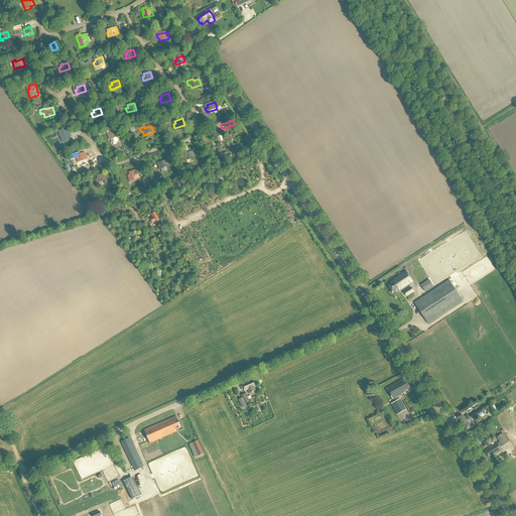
[(216,137),(225,134),(223,128),(215,130),(215,134),(216,137)]
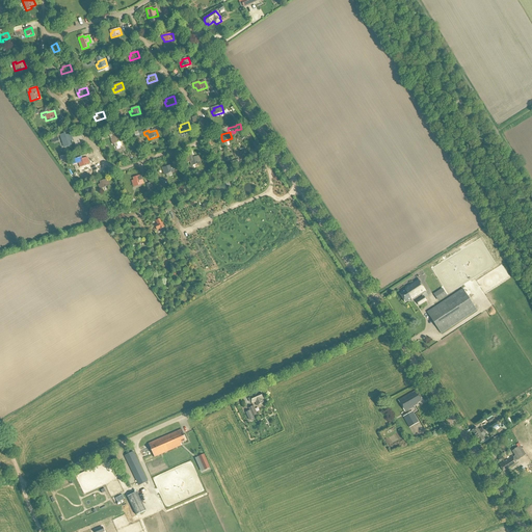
[(63,143),(73,140),(70,133),(62,136),(63,138),(61,139),(63,143)]
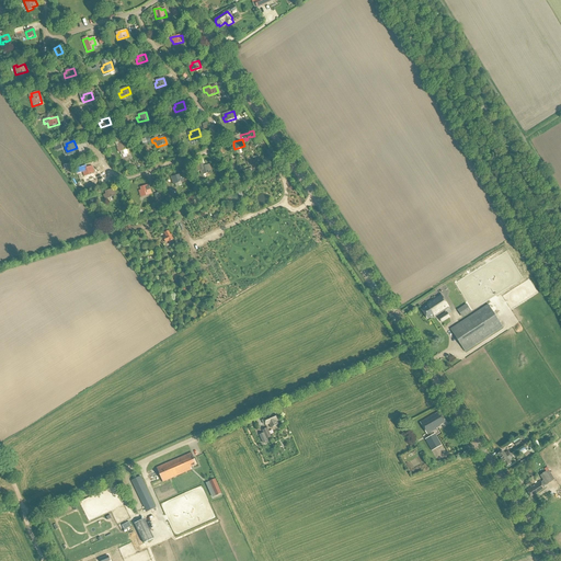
[(118,152),(128,149),(126,141),(118,144),(119,147),(117,148),(118,152)]
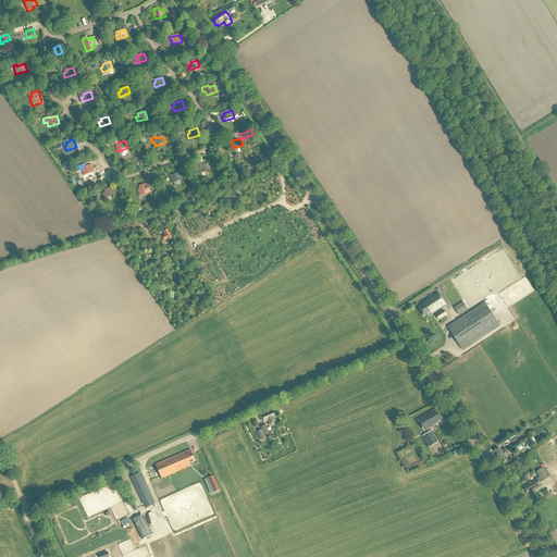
[(208,163),(202,165),(201,162),(194,164),(196,170),(199,169),(201,174),(211,171),(208,163)]
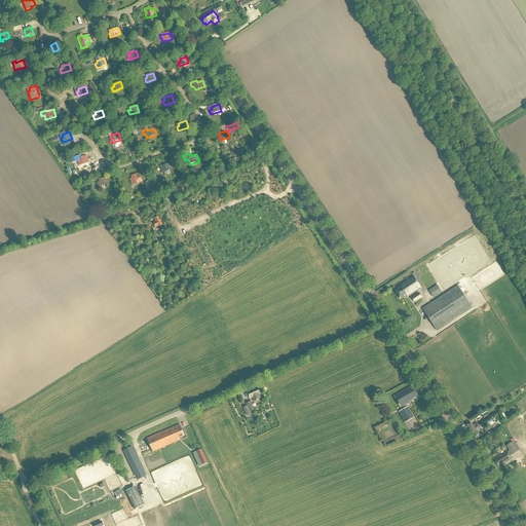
[(79,165),(88,162),(86,155),(79,158),(79,160),(77,160),(79,165)]
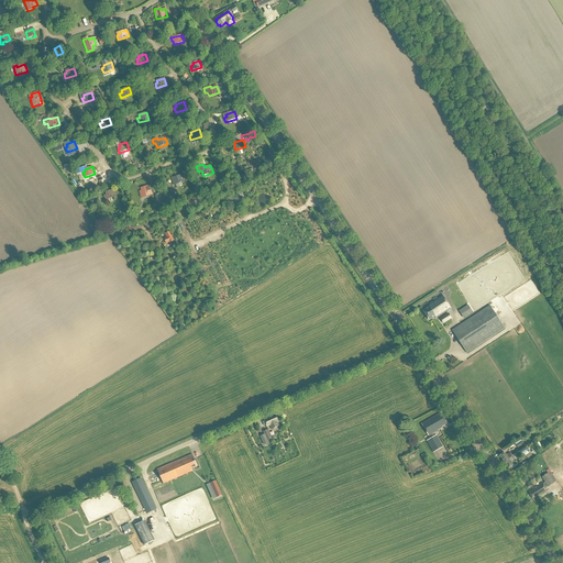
[(172,177),(173,180),(174,185),(185,181),(183,174),(172,177)]
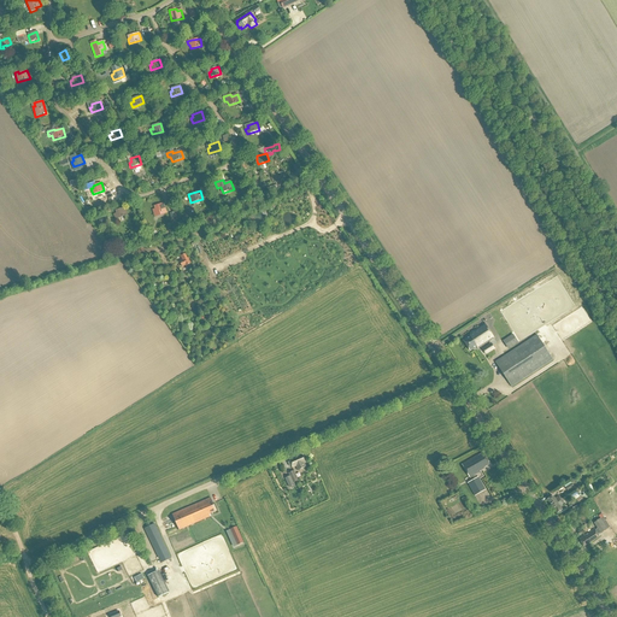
[(153,209),(154,213),(156,217),(168,213),(164,203),(154,206),(156,209),(153,209)]
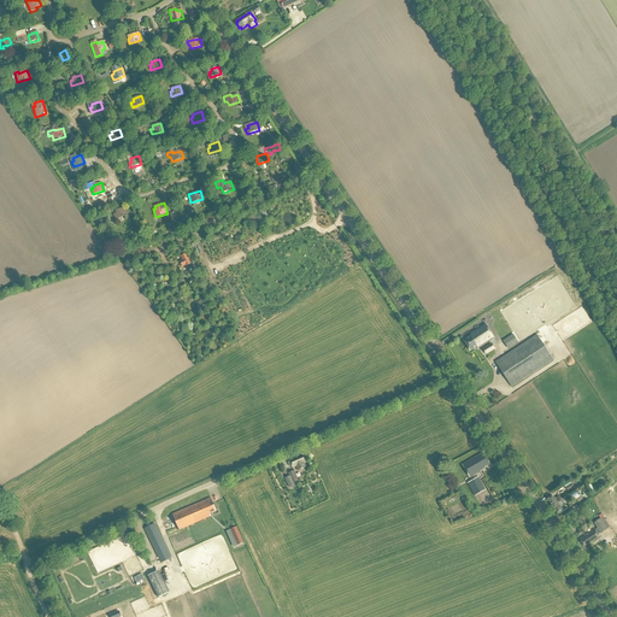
[(116,219),(127,216),(124,207),(116,211),(116,213),(113,213),(116,219)]
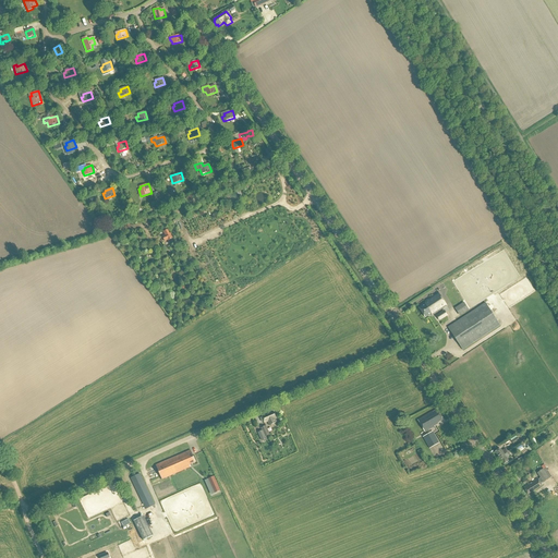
[(172,238),(169,230),(165,232),(167,235),(164,238),(166,241),(172,238)]
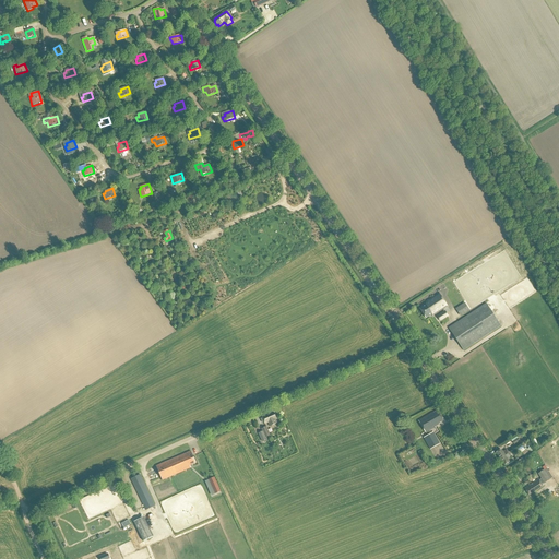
[(432,317),(448,308),(439,295),(426,302),(426,306),(420,310),(426,319),(432,316),(432,317)]
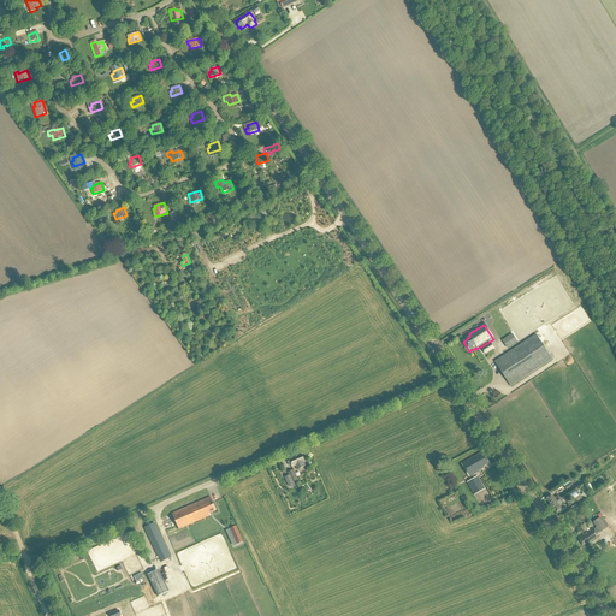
[(507,347),(517,341),(511,332),(502,339),(507,347)]
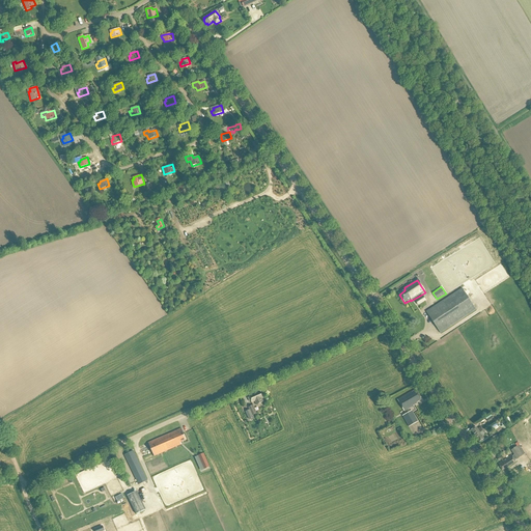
[(440,333),(476,310),(462,288),(426,311),(440,333)]
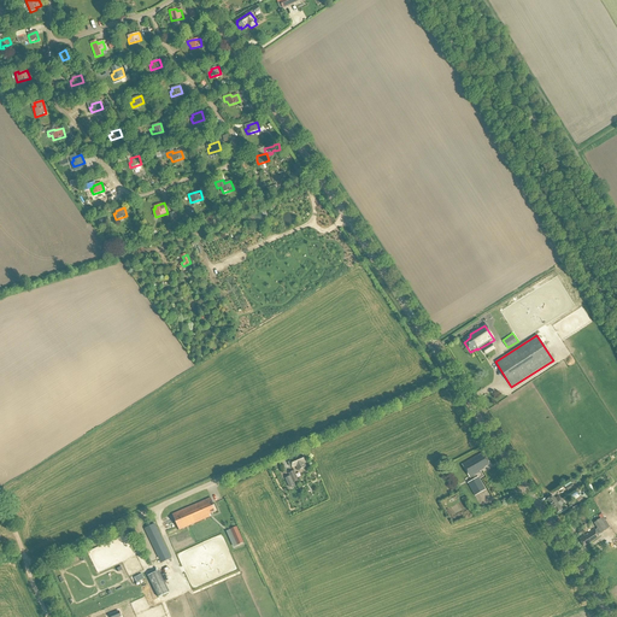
[(482,350),(486,356),(495,350),(492,344),(482,350)]
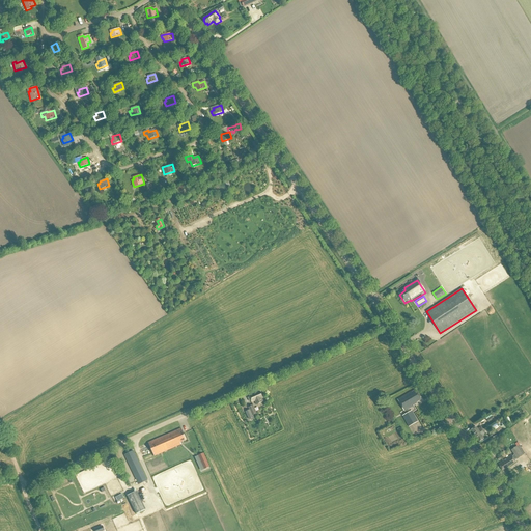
[(402,416),(408,424),(409,426),(418,421),(412,411),(410,412),(409,409),(414,406),(417,403),(417,402),(421,399),(416,390),(412,393),(411,392),(397,399),(406,414),(402,416)]
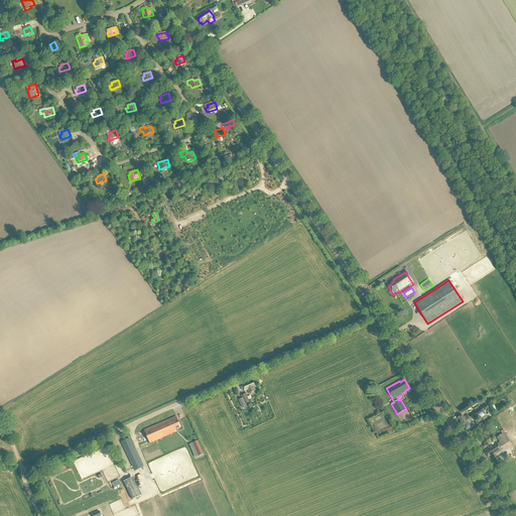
[(242,385),(244,389),(245,392),(248,391),(249,393),(255,390),(254,387),(255,386),(252,380),(242,385)]
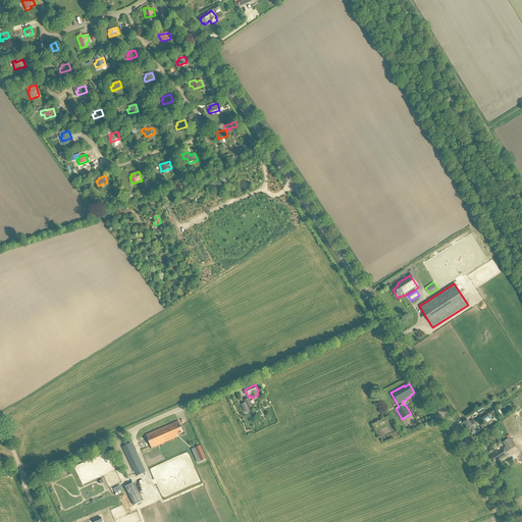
[(242,405),(245,412),(250,411),(249,408),(253,406),(249,398),(244,401),(245,403),(242,405)]
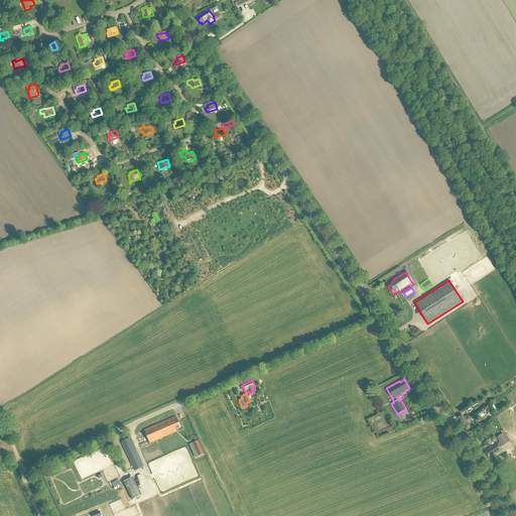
[(482,412),(476,416),(479,420),(482,418),(485,422),(493,417),(491,414),(489,415),(488,414),(485,416),(482,412)]
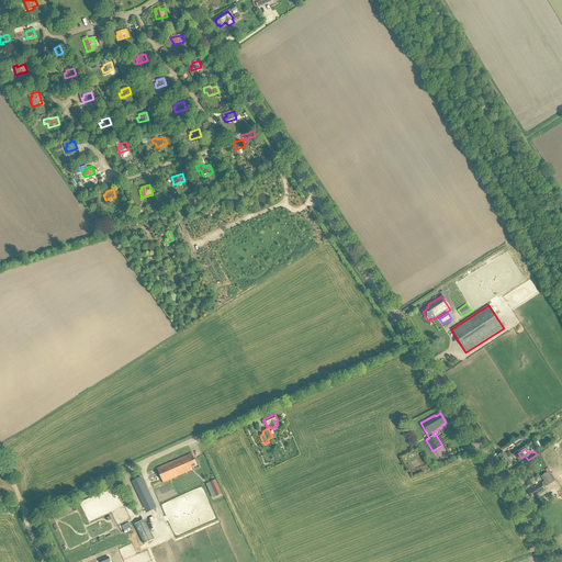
[(498,456),(503,462),(513,456),(513,454),(510,456),(509,452),(505,454),(504,452),(498,456)]
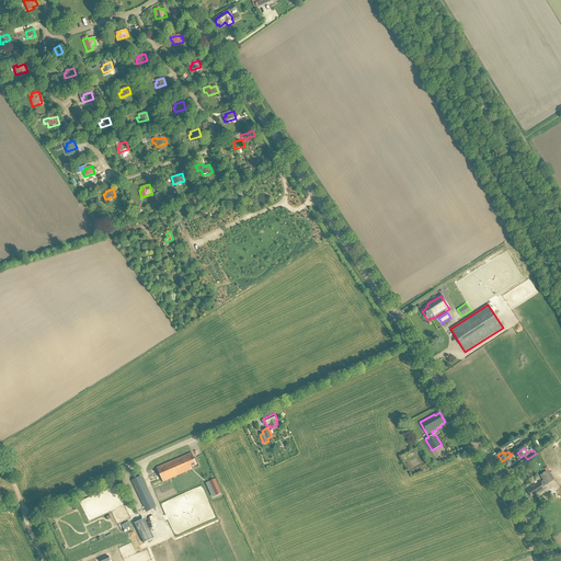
[(170,495),(172,500),(162,504),(168,518),(206,502),(199,488),(179,497),(176,492),(181,490),(175,477),(192,469),(191,467),(197,465),(192,453),(157,468),(162,481),(165,480),(167,482),(164,483),(170,495)]
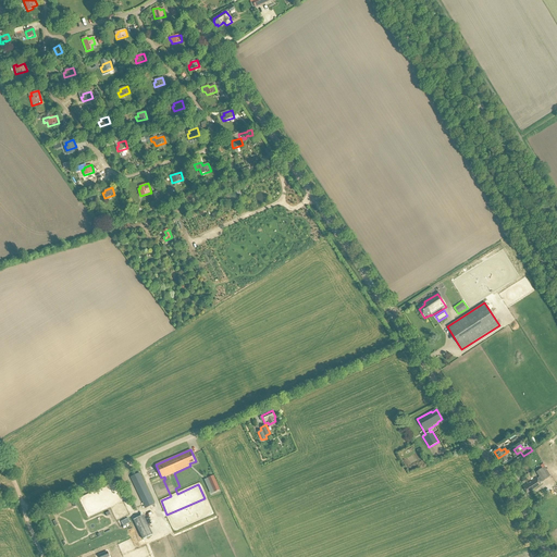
[(508,452),(498,458),(503,465),(507,460),(506,458),(510,456),(508,453),(509,453),(508,452)]
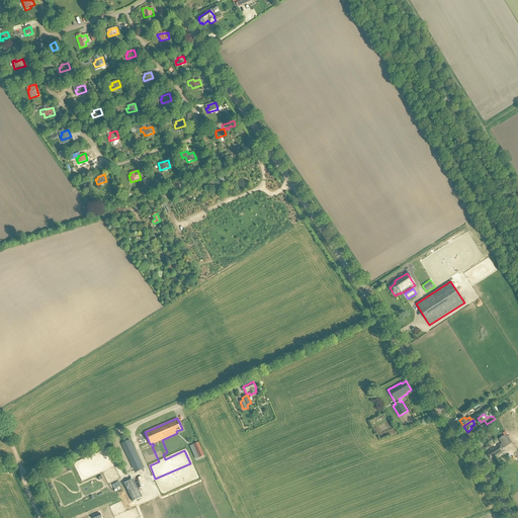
[(507,435),(504,437),(503,436),(498,439),(501,443),(502,444),(499,445),(486,453),(490,459),(503,451),(502,449),(504,448),(509,445),(512,443),(507,435)]
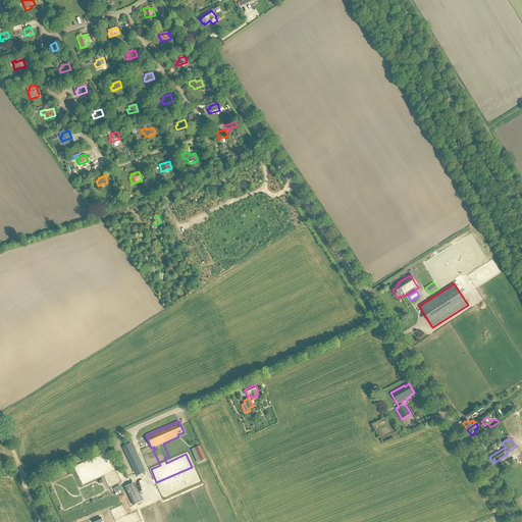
[(122,447),(136,476),(145,472),(131,442),(122,447)]
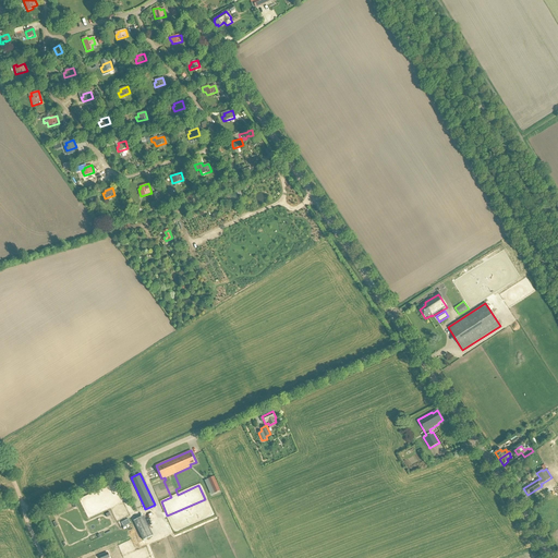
[(215,476),(208,480),(214,492),(220,489),(215,476)]
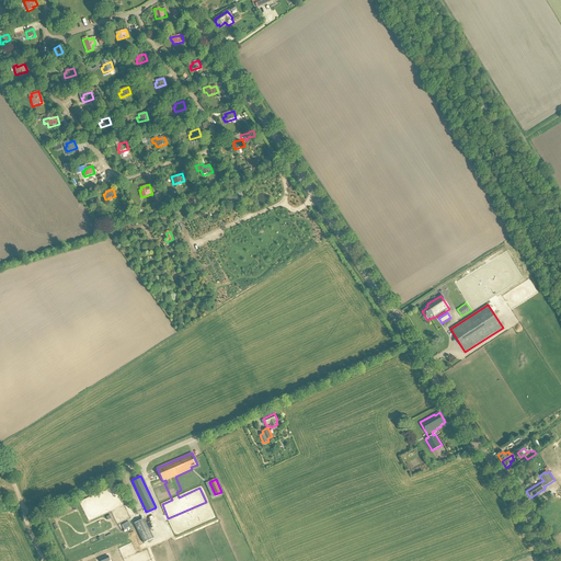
[(182,518),(185,528),(213,518),(209,508),(182,518)]
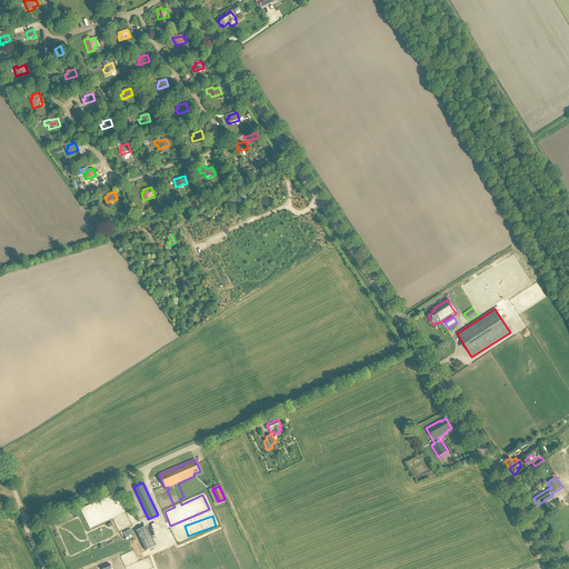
[(137,531),(146,551),(157,547),(147,527),(137,531)]
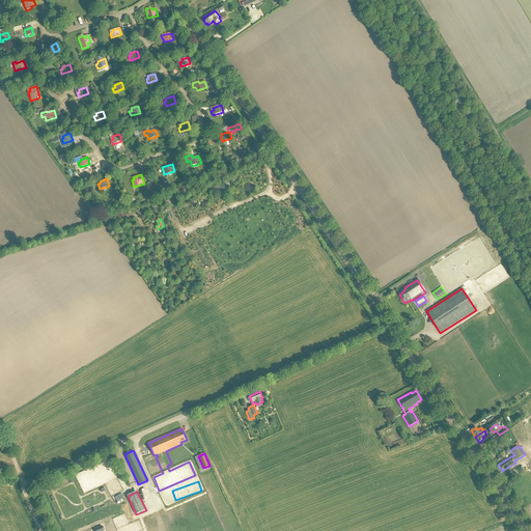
[(170,506),(141,516),(145,528),(207,506),(204,497),(170,508),(170,506)]
